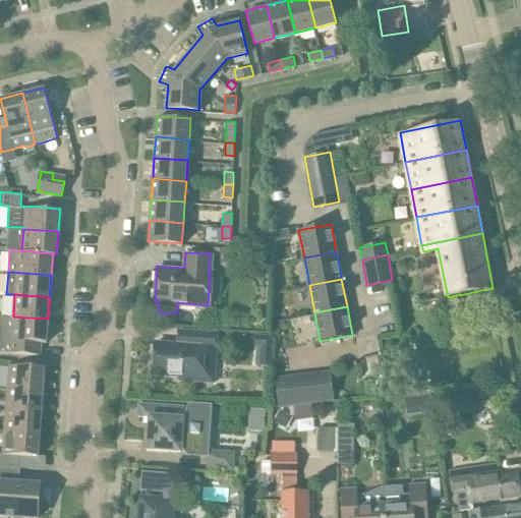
[(48,319),(13,317),(1,315),(0,328),(0,350),(40,353),(41,341),(46,341),(48,319)]
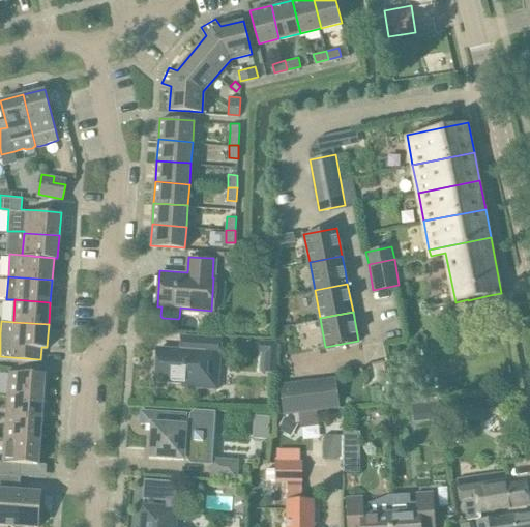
[(184,384),(195,385),(217,386),(218,354),(219,338),(182,334),(181,348),(158,347),(155,380),(184,382),(184,384)]
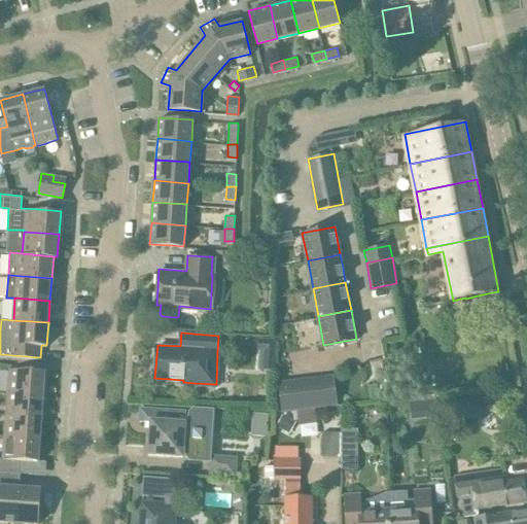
[(276,369),(277,337),(259,337),(258,369),(276,369)]
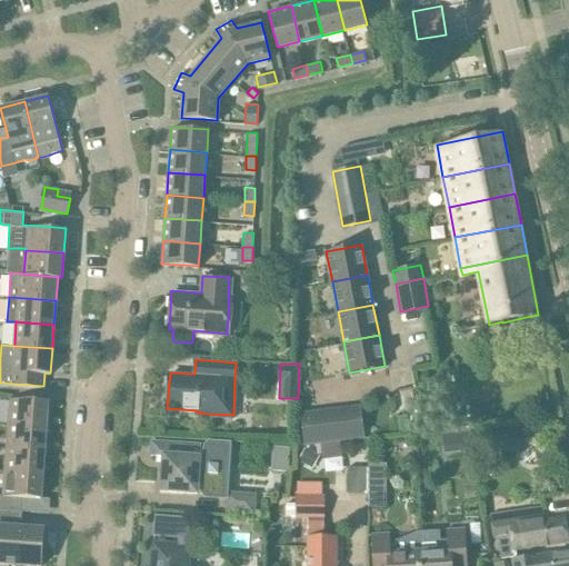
[(9,423),(47,425),(49,400),(10,398),(9,423)]
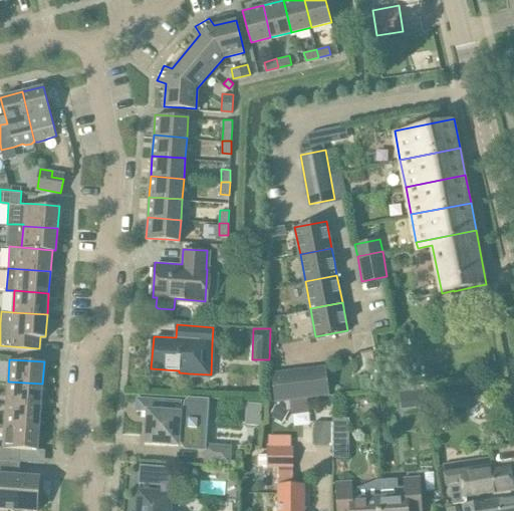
[(271,371),(276,402),(290,400),(307,398),(330,395),(325,364),(322,364),(287,369),(271,371)]
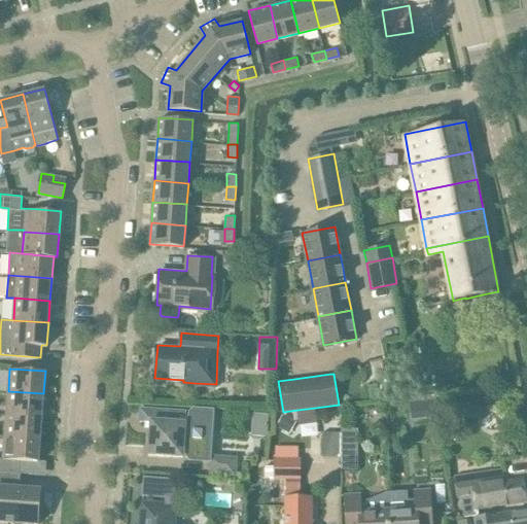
[(6,413),(41,416),(43,393),(8,391),(6,413)]
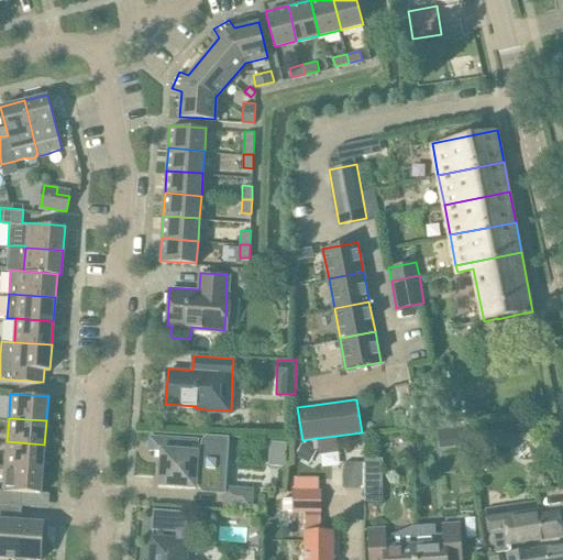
[(439,427),(441,447),(467,443),(465,424),(439,427)]
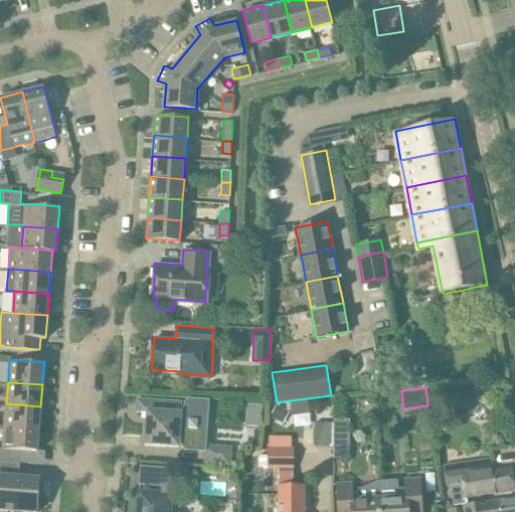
[(148,410),(146,440),(146,443),(178,445),(178,442),(182,443),(182,445),(202,446),(205,401),(185,400),(185,402),(181,402),(181,399),(137,397),(136,409),(148,410)]
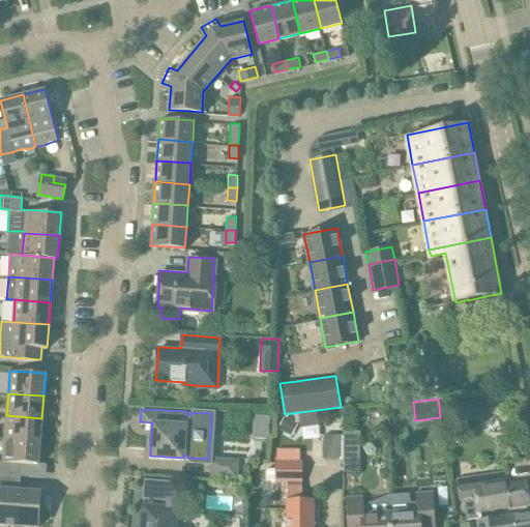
[(255,412),(253,435),(268,437),(270,414),(255,412)]
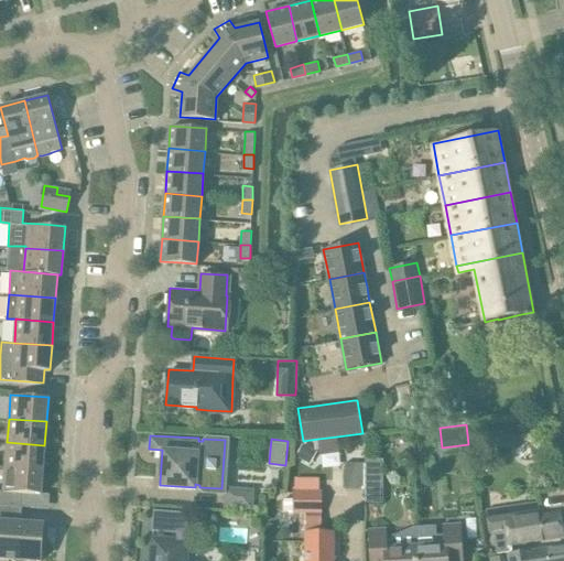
[(302,441),(295,453),(310,461),(316,449),(302,441)]
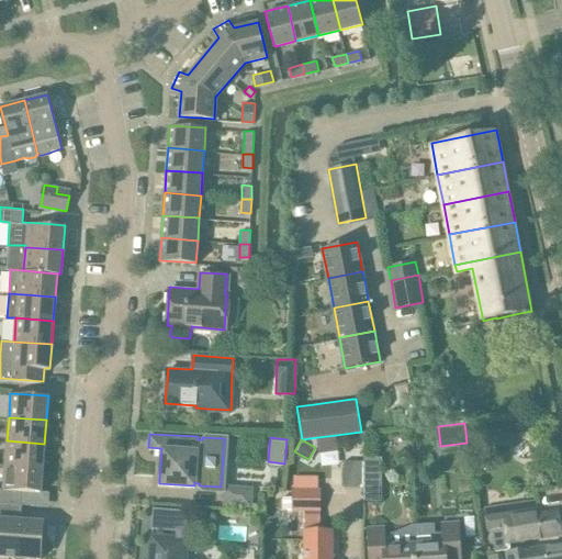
[(43,467),(44,444),(7,440),(4,465),(43,467)]
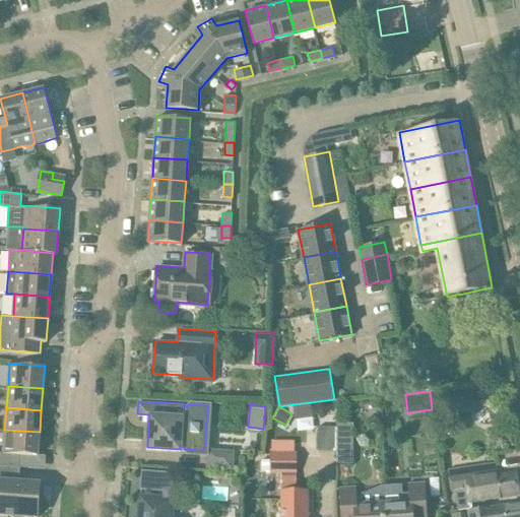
[(337,426),(333,426),(320,426),(319,450),(337,450),(337,426)]
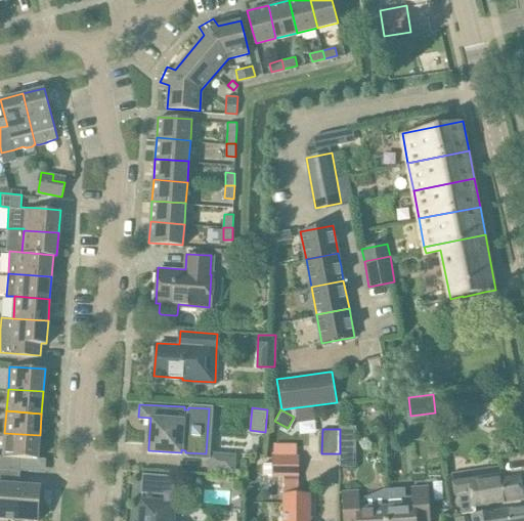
[(4,433),(3,452),(0,452),(0,467),(20,469),(20,457),(38,458),(40,435),(4,433)]
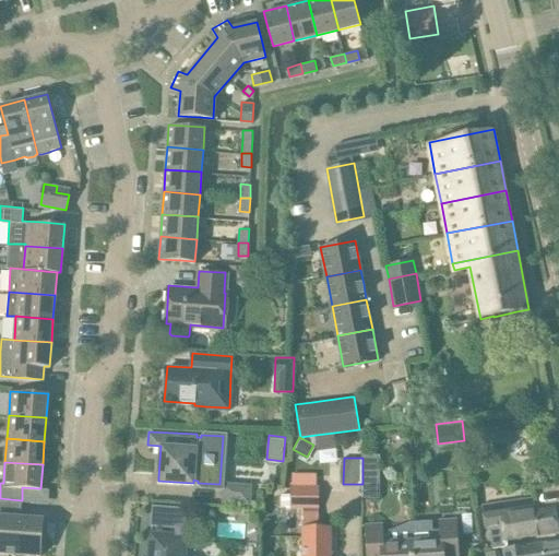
[(223,501),(251,503),(252,485),(225,483),(223,501)]
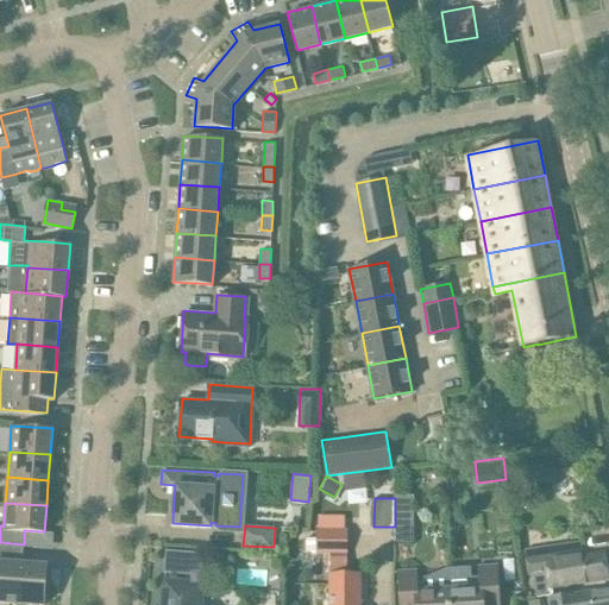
[(330,549),(330,597),(328,604),(360,604),(360,574),(350,574),(350,528),(319,528),(319,549),(330,549)]
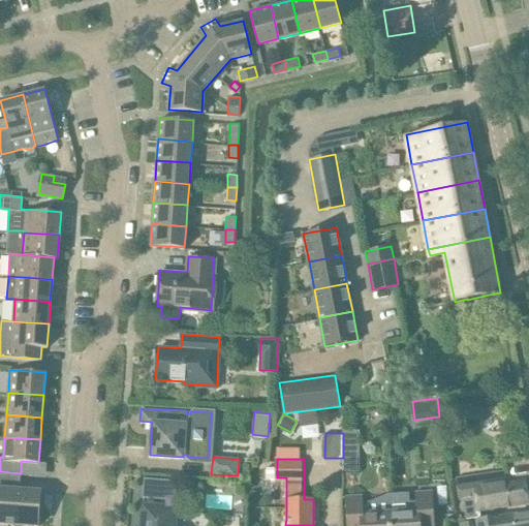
[(479,508),(508,504),(528,501),(525,478),(506,482),(504,469),(456,478),(459,500),(464,499),(466,517),(480,515),(479,508)]
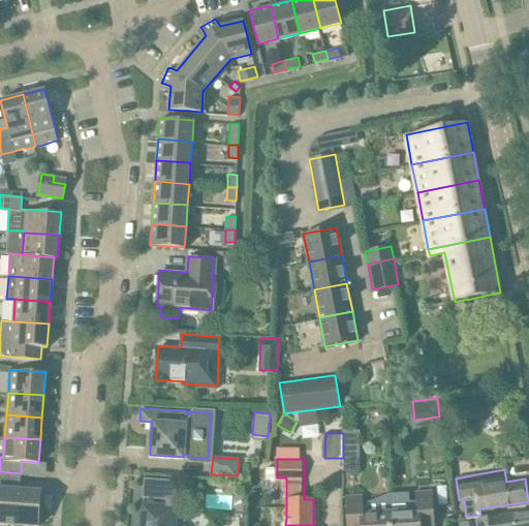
[(0,521),(38,524),(40,491),(19,489),(21,473),(0,471),(0,521)]
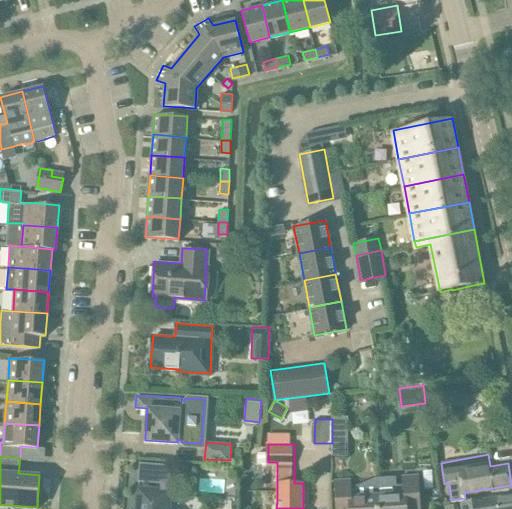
[(139,461),(137,480),(168,483),(170,463),(139,461)]
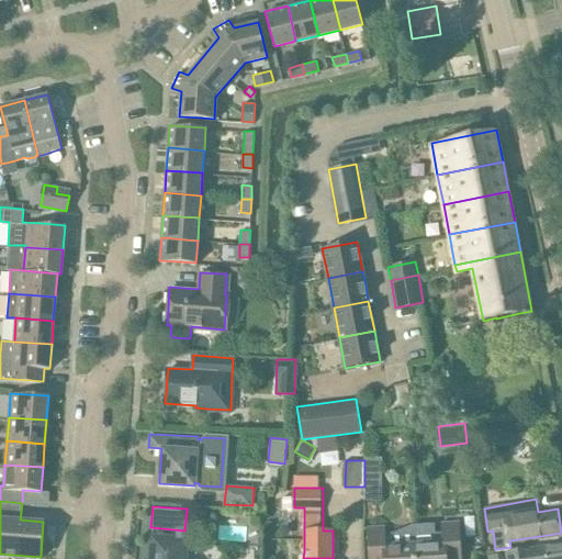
[(435,522),(413,523),(414,543),(415,558),(446,558),(446,554),(460,554),(459,532),(458,521),(442,521),(444,530),(436,532),(435,522)]
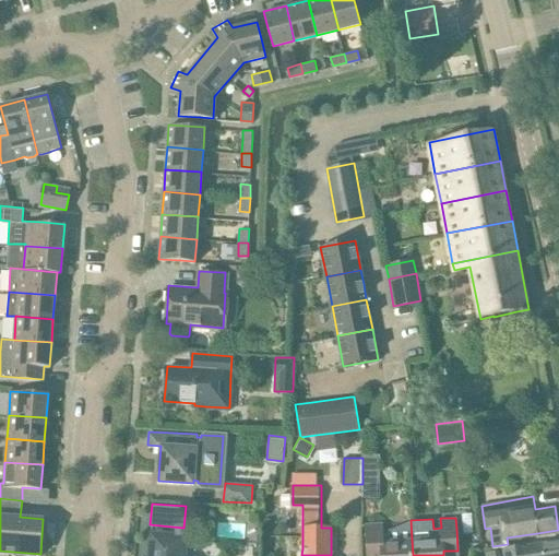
[(381,522),(366,523),(367,534),(368,555),(382,555),(413,555),(412,540),(411,520),(382,532),(381,522)]
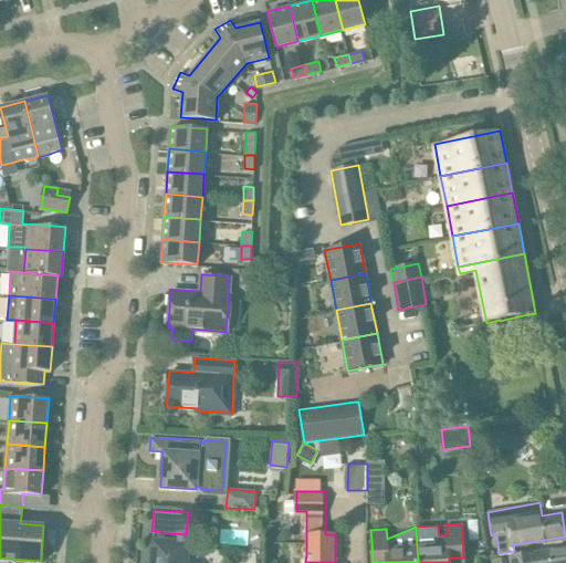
[(186,562),(187,546),(170,545),(170,540),(153,539),(150,562),(186,562)]
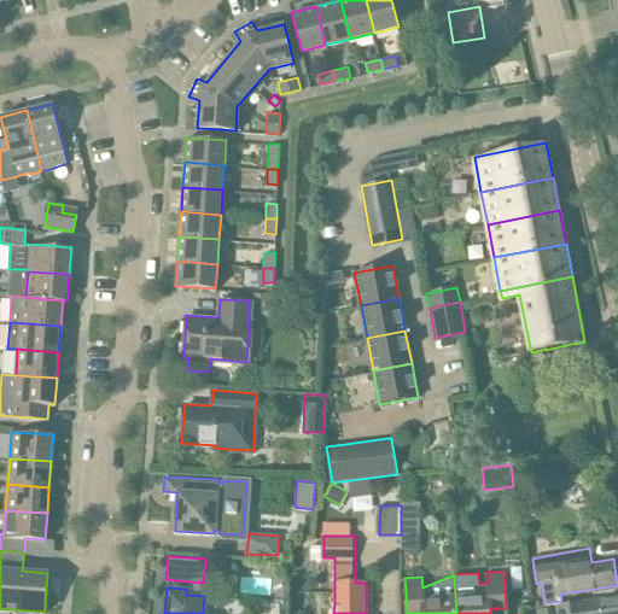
[(617,613),(617,595),(557,606),(558,613),(617,613)]
